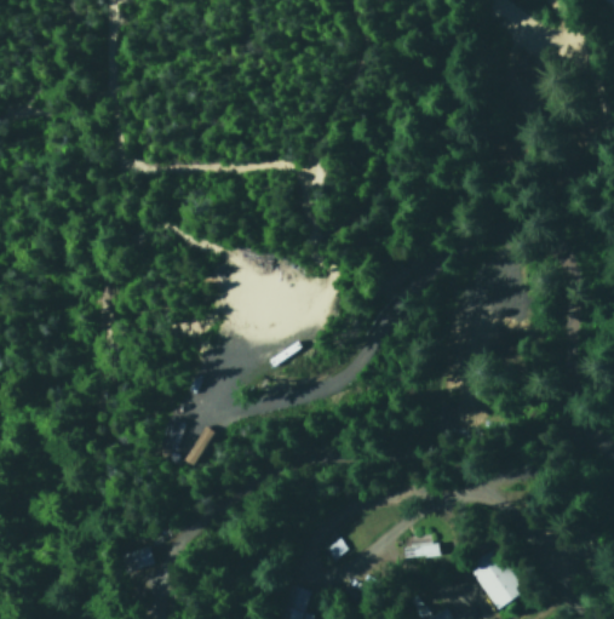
[(160,446),(172,450),(182,422),(171,417),(160,446)]
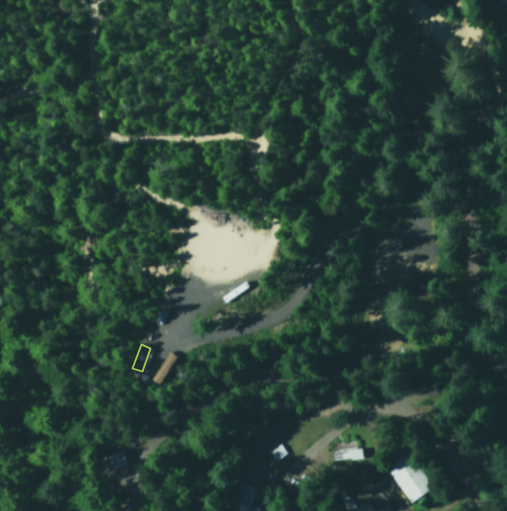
[(179,355),(167,351),(157,381),(169,385),(179,355)]
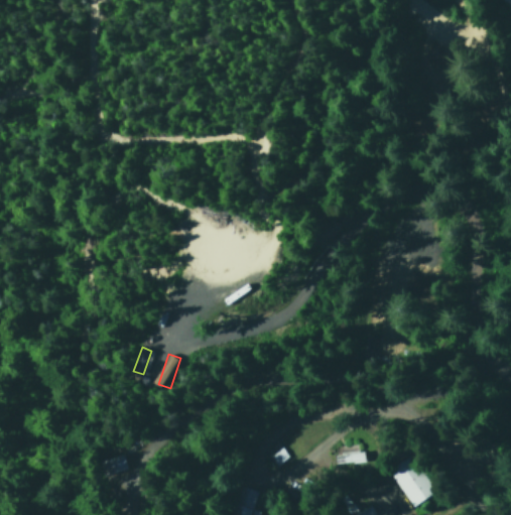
[(269,456),(276,466),(288,458),(281,447),(269,456)]
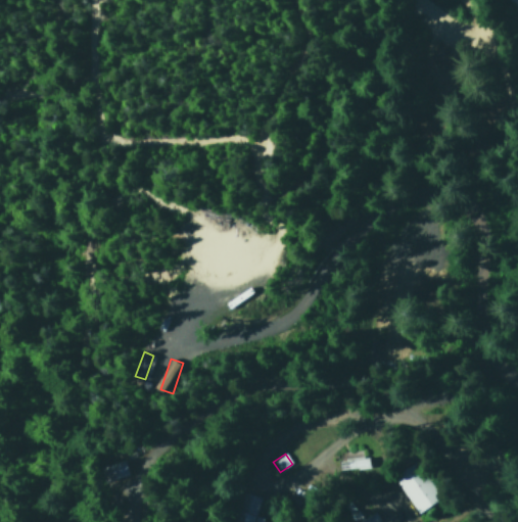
[(342,470),(372,469),(372,460),(341,461),(342,470)]
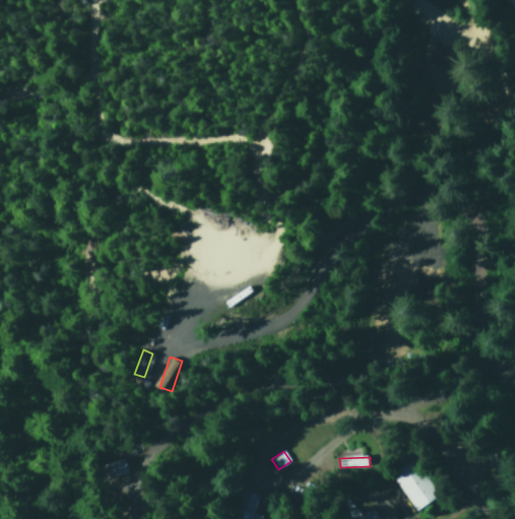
[(130,472),(125,458),(100,466),(105,480),(130,472)]
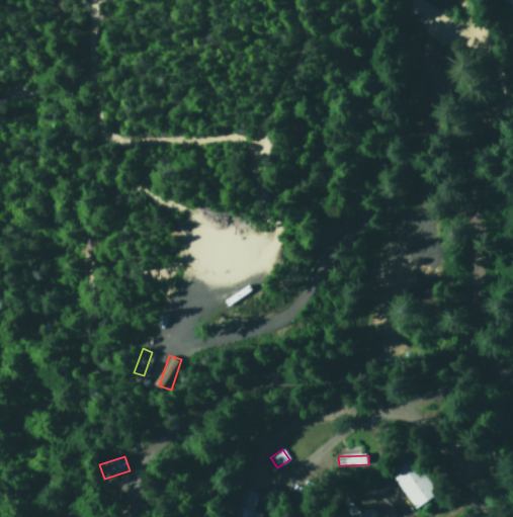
[(414,509),(438,495),(416,457),(393,471),(414,509)]
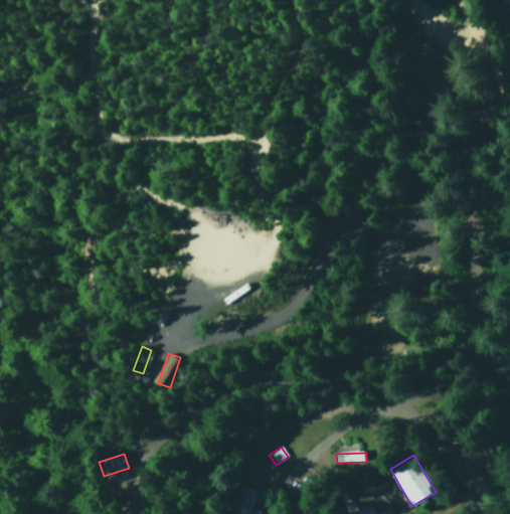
[(259,513),(260,511),(252,508),(258,491),(240,485),(230,513),(259,513)]
